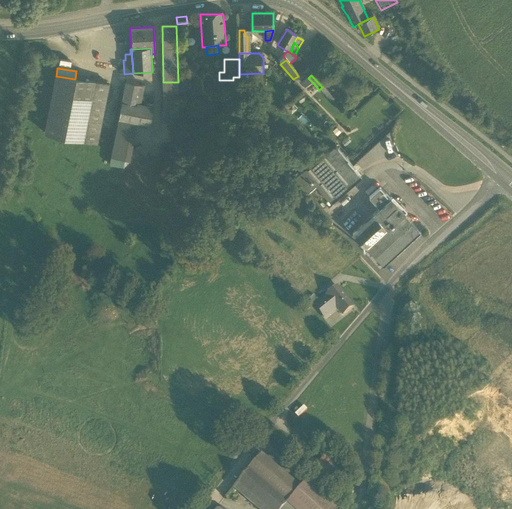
[(57,138),(84,143),(95,83),(75,79),(56,76),(44,135),(57,138)]
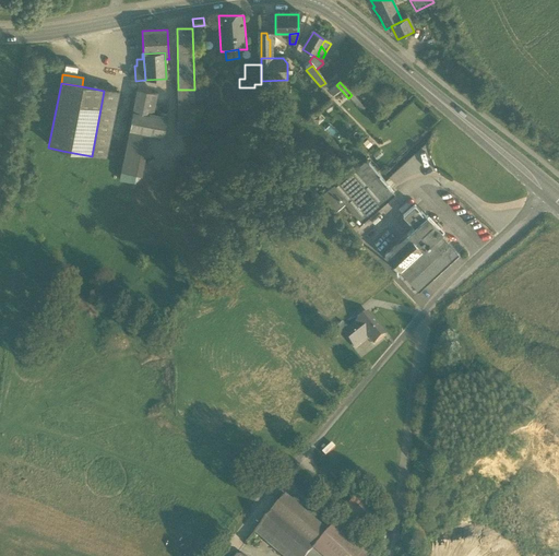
[(336,85),(329,91),(333,97),(342,91),(336,85)]
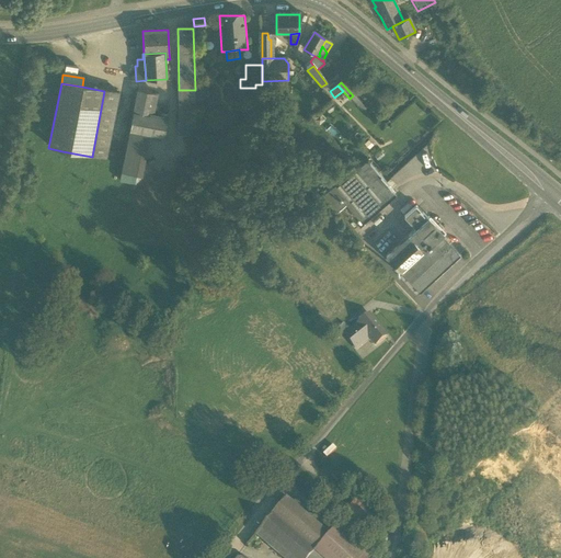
[(204,87),(195,88),(195,103),(204,103),(204,87)]
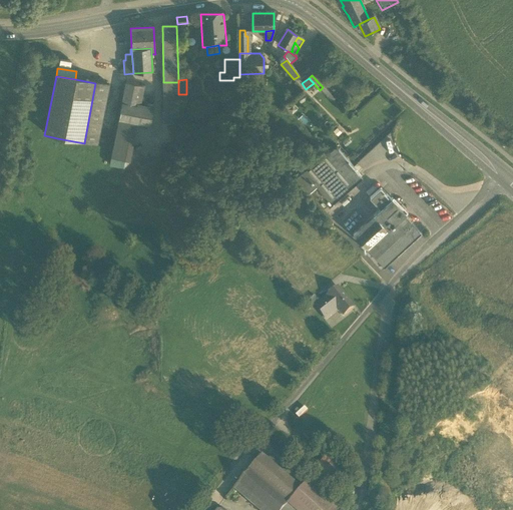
[(162,114),(162,126),(179,126),(178,82),(163,82),(162,82),(163,114),(162,114)]
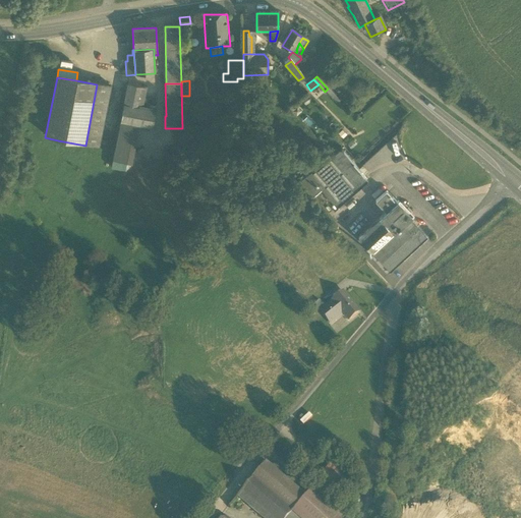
[(97,84),(85,146),(99,149),(111,88),(97,84)]
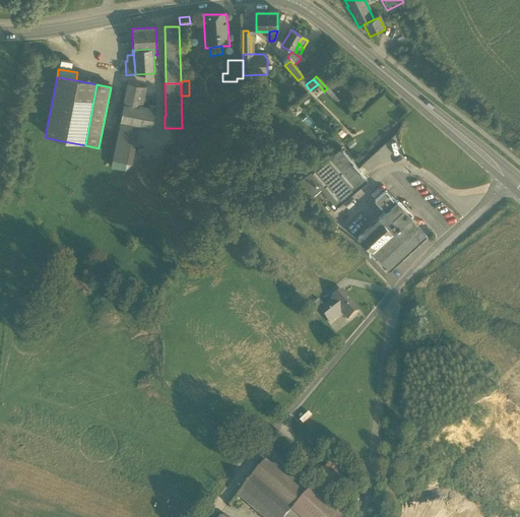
[(139,126),(152,129),(155,112),(140,109),(144,88),(128,84),(120,123),(139,126)]
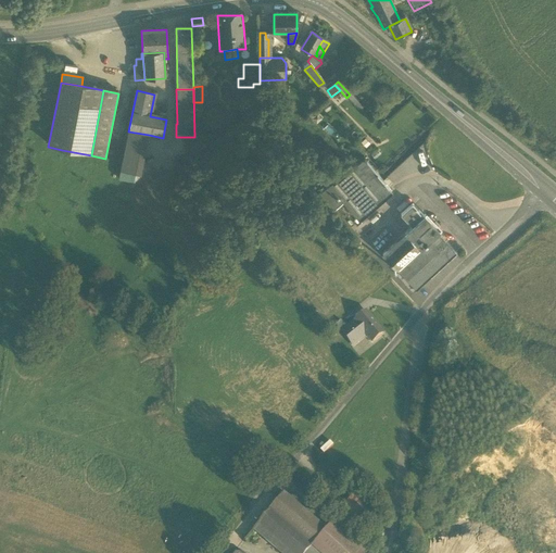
[(350,95),(346,98),(359,112),(363,109),(350,95)]
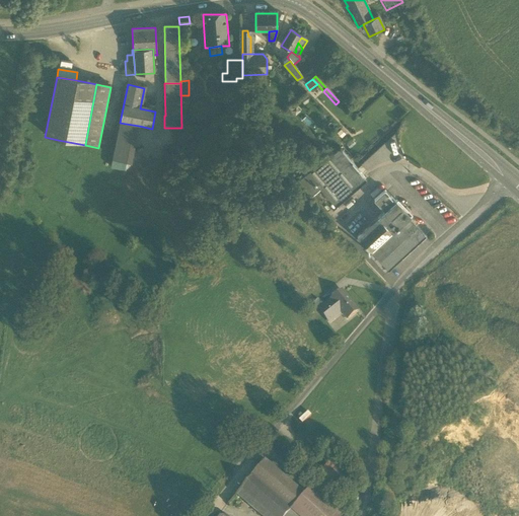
[(307,96),(300,101),(304,106),(310,101),(307,96)]
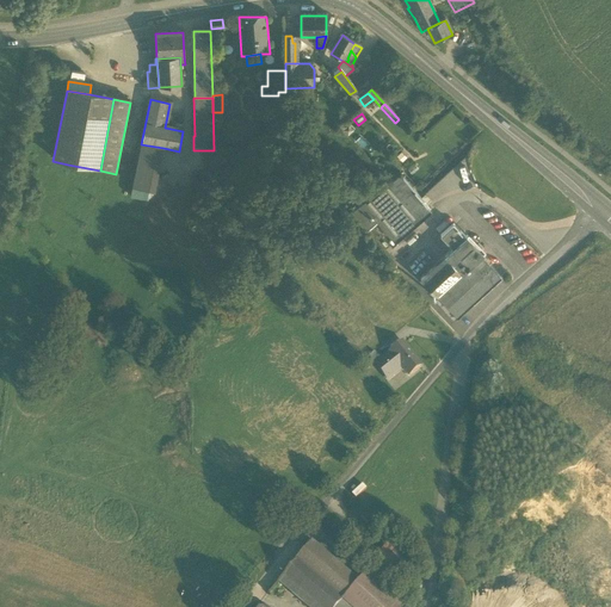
[(141,144),(130,200),(147,204),(149,193),(154,194),(164,148),(141,144)]
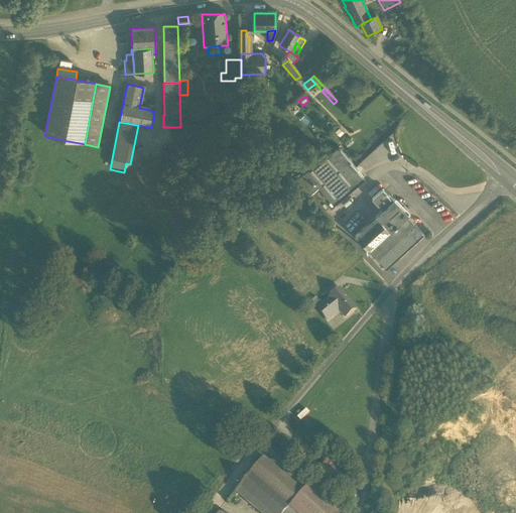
[(212,125),(210,129),(213,133),(217,132),(219,128),(216,125),(212,125)]
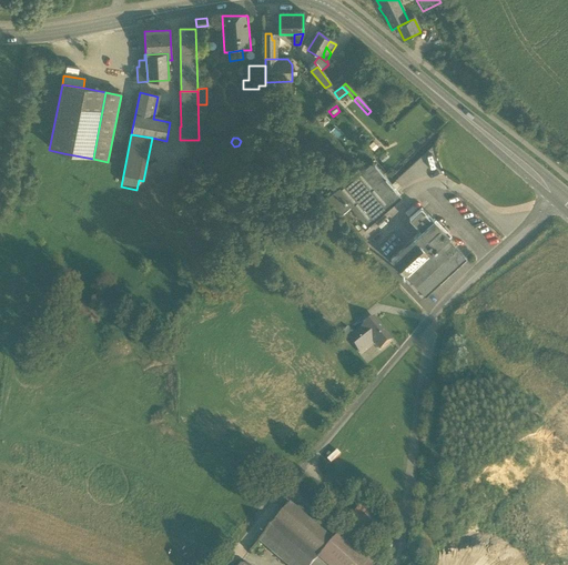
[(350,209),(364,224),(398,195),(372,165),(326,200),(340,218),(350,209)]
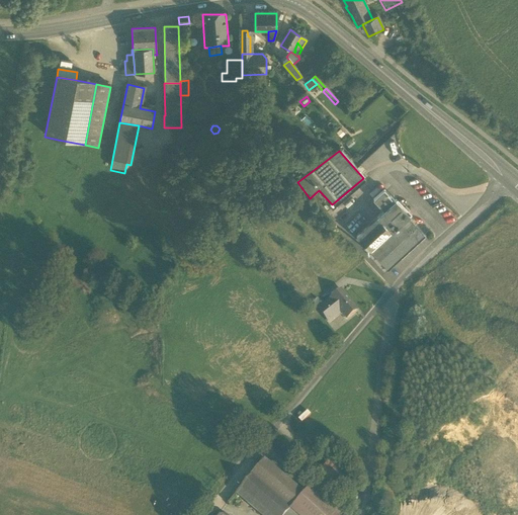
[(373,202),(383,213),(384,213),(395,203),(384,192),(373,202)]
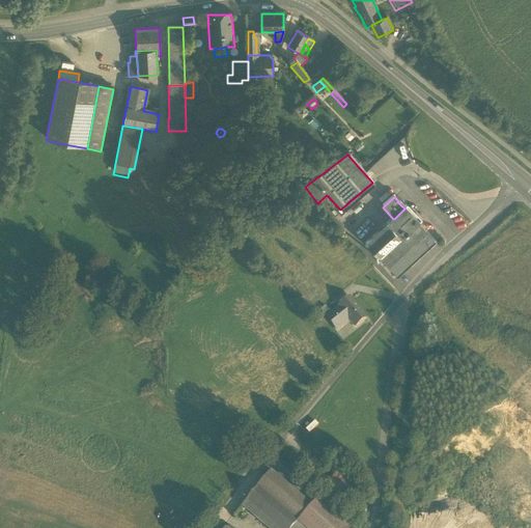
[(404,209),(394,219),(409,234),(418,225),(420,223),(419,223),(406,209),(407,209),(406,207),(404,209)]
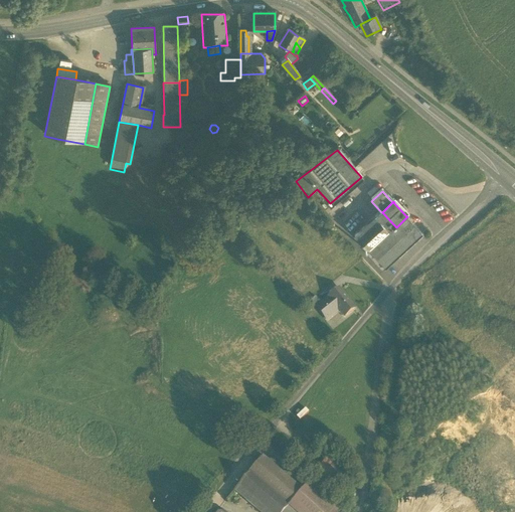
[(396,227),(382,212),(381,212),(354,237),(368,252),(387,236),(396,227)]
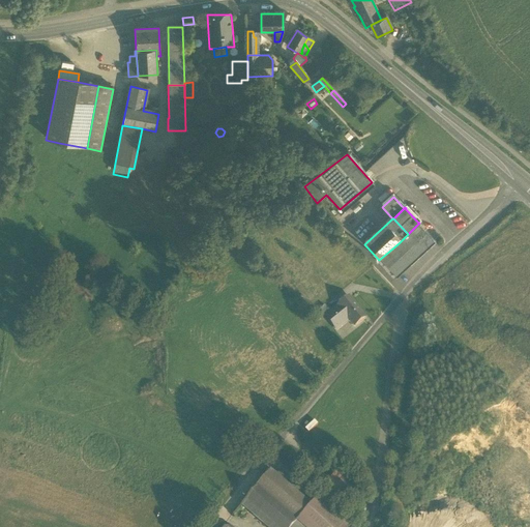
[(408,234),(399,243),(414,263),(435,243),(417,225),(408,234)]
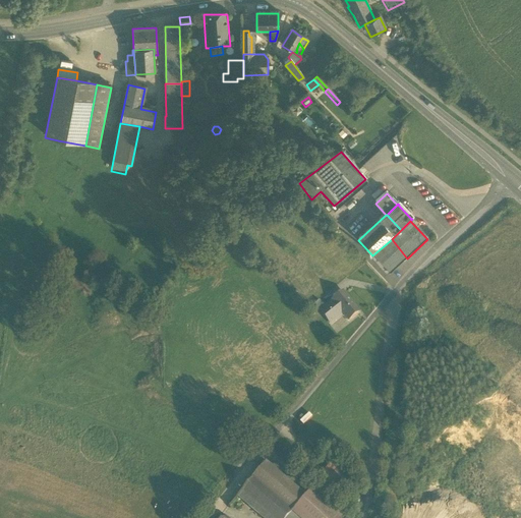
[(390,275),(407,259),(392,239),(372,255),(390,275)]
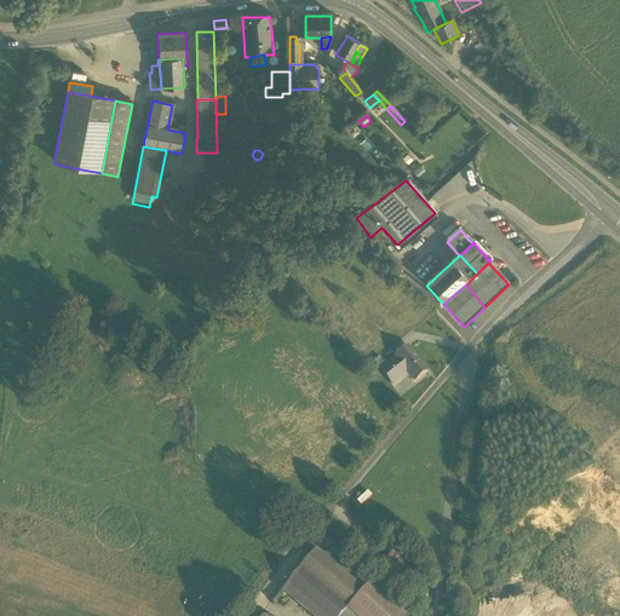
[(425,375),(408,355),(397,363),(408,376),(414,384),(425,375)]
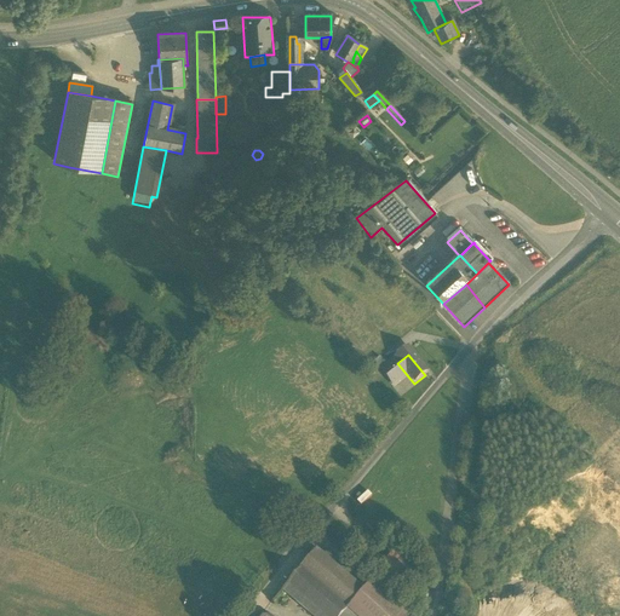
[(382,375),(391,387),(401,379),(403,381),(408,376),(397,363),(382,375)]
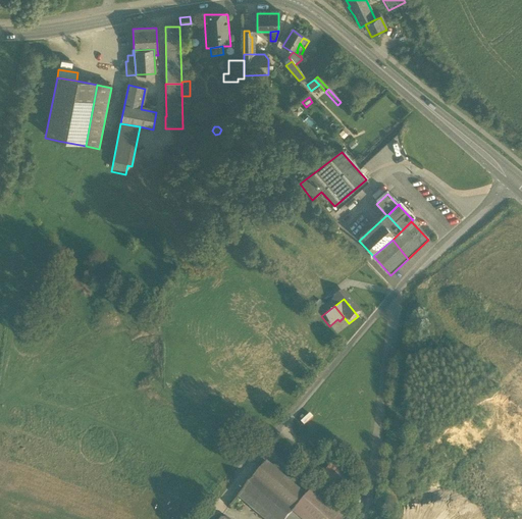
[(253,483),(293,516),(305,501),(266,468),(253,483)]
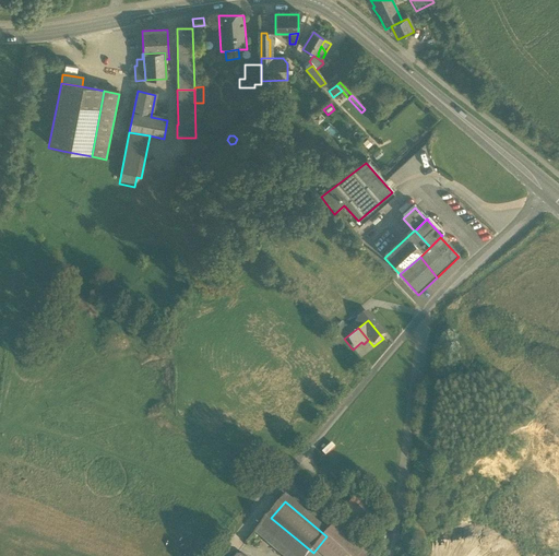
[(344,519),(363,535),(376,520),(357,504),(344,519)]
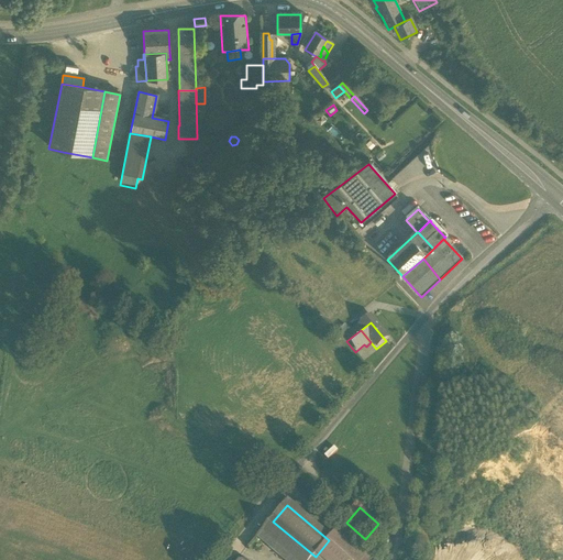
[(258,539),(283,559),(313,559),(316,557),(273,522),(258,539)]
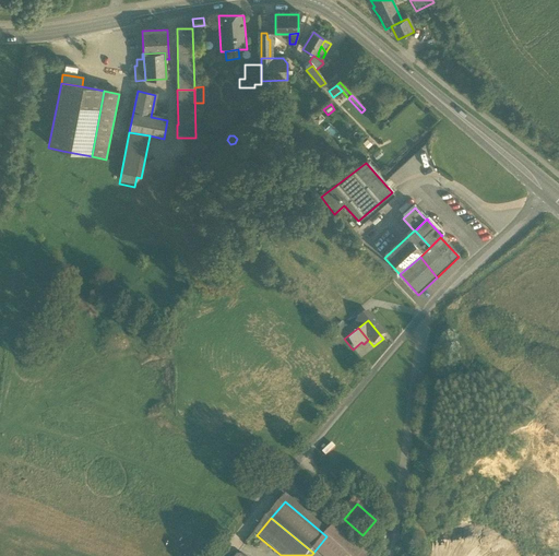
[(334,528),(326,536),(313,553),(316,555),(366,555),(334,528)]
